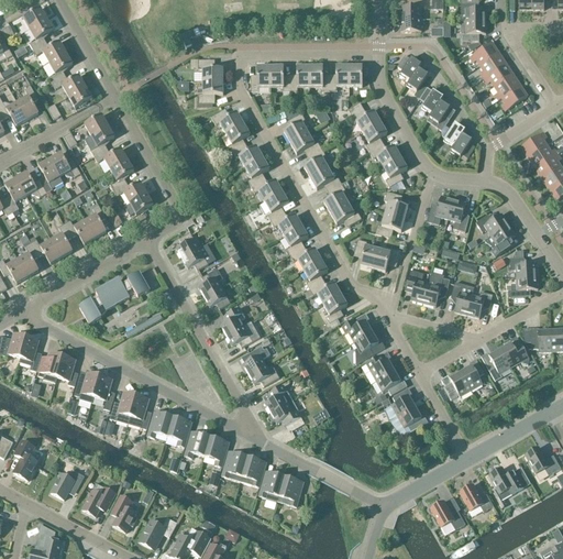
[(478,7),(478,1),(461,1),(461,13),(467,13),(467,20),(485,20),(485,7),(478,7)]
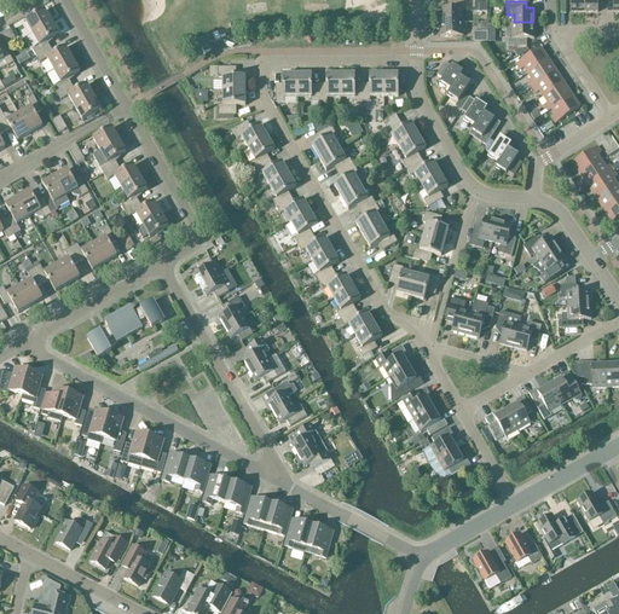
[(440,5),(440,19),(463,18),(463,5),(440,5)]
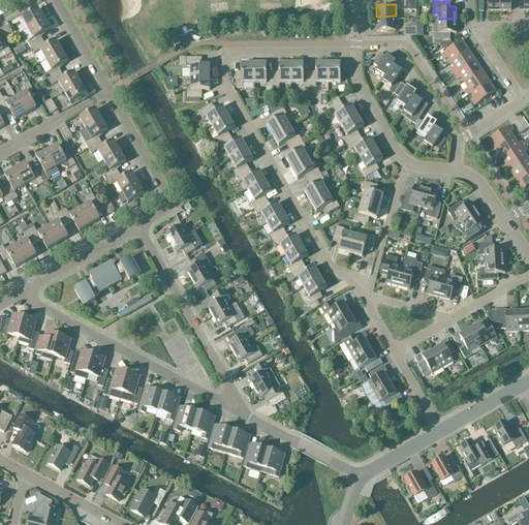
[(38,6),(22,16),(28,26),(43,17),(38,6)]
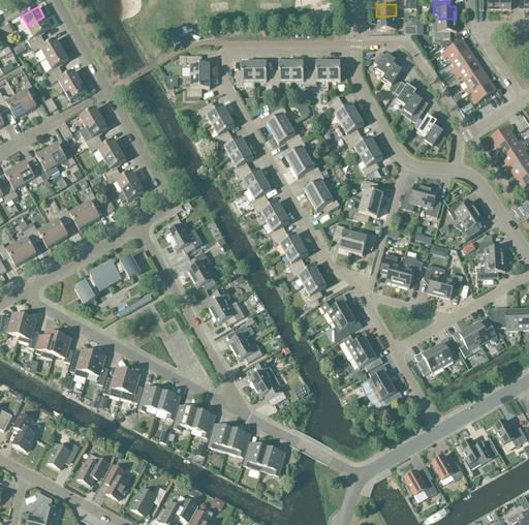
[(396,28),(396,16),(376,17),(376,28),(396,28)]
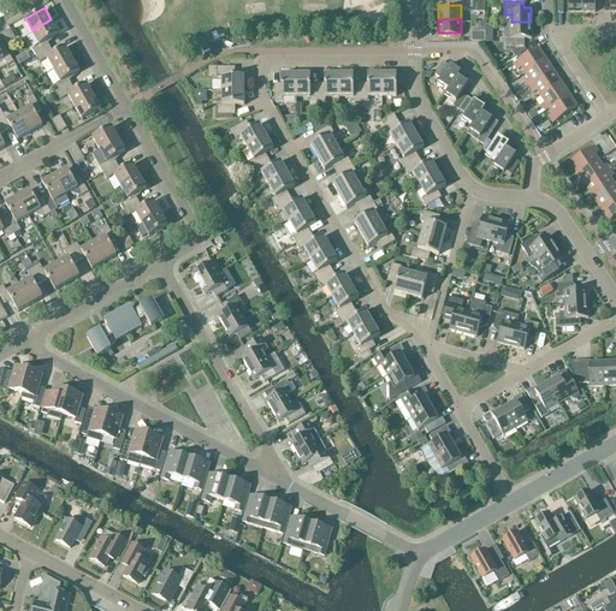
[(40,42),(33,46),(36,53),(51,45),(47,37),(58,31),(51,19),(33,30),(40,42)]
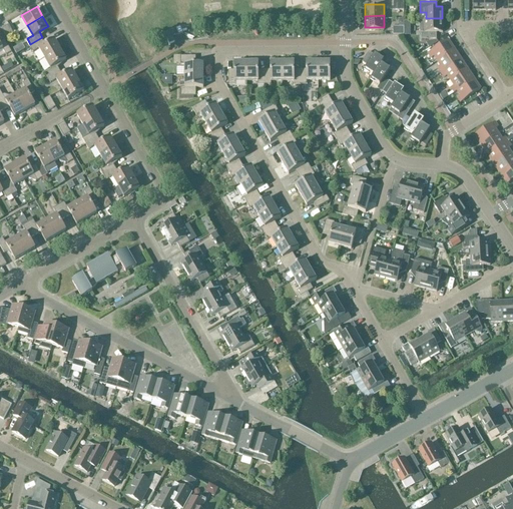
[(442,29),(442,18),(426,18),(420,18),(420,29),(422,29),(422,36),(436,35),(436,29),(442,29)]
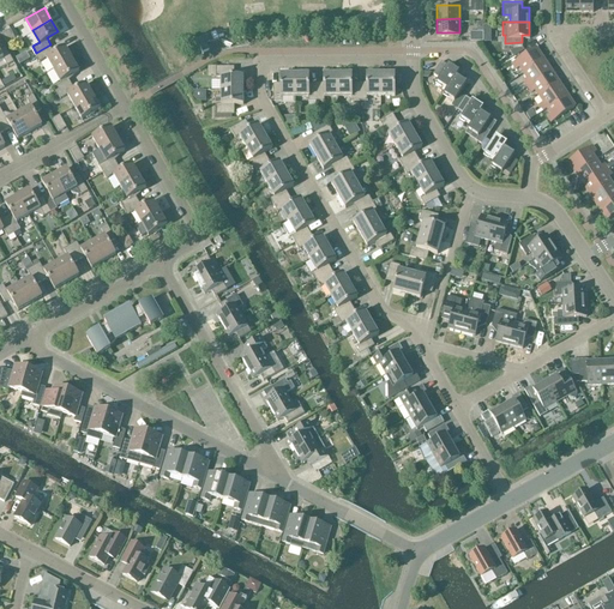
[(11,26),(2,31),(10,43),(17,38),(11,26)]
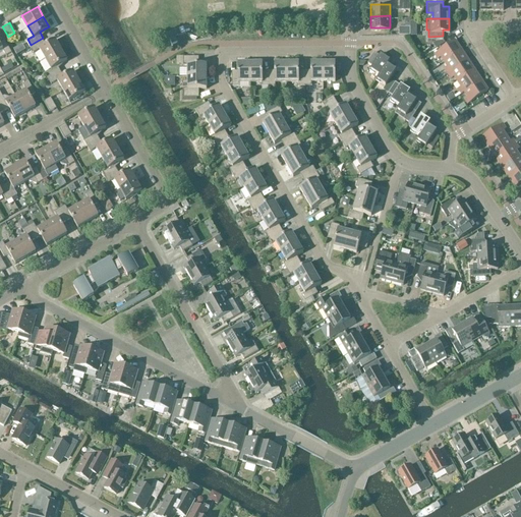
[(399,33),(409,33),(409,24),(399,24),(399,33)]
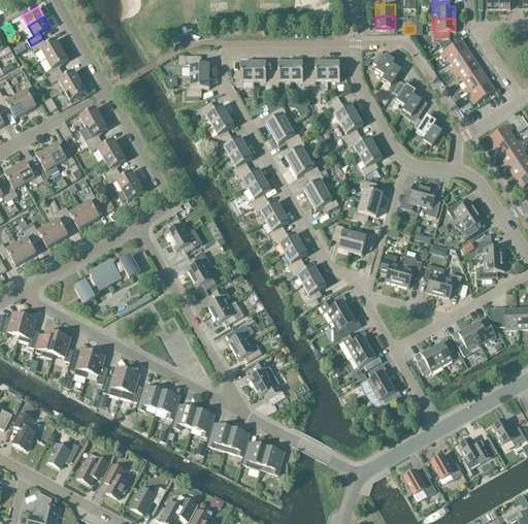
[(31,45),(34,51),(40,46),(46,57),(62,47),(56,37),(46,43),(43,38),(31,45)]
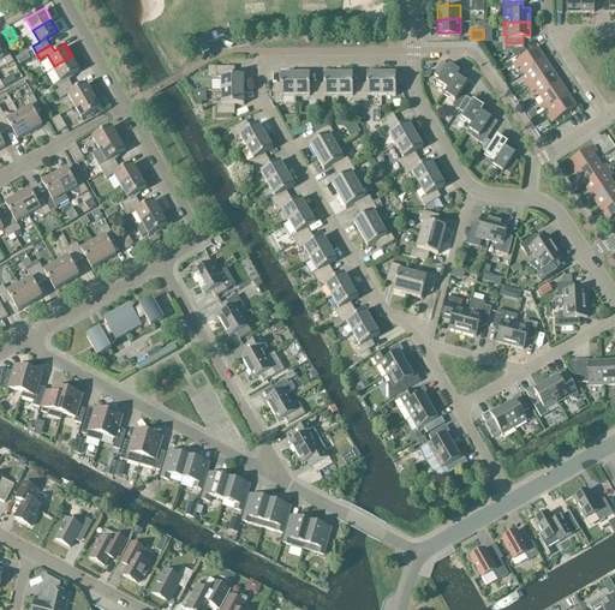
[(517,66),(520,64),(524,70),(545,55),(537,43),(513,60),(517,66)]
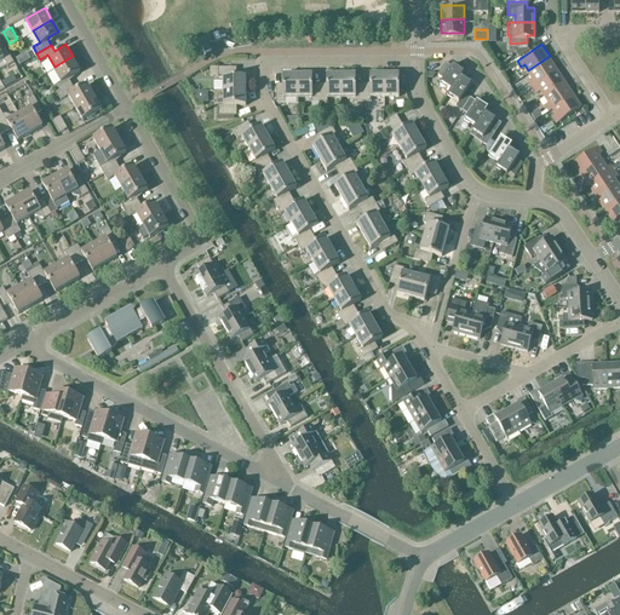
[(0,57),(4,56),(7,63),(13,59),(5,45),(0,47),(0,57)]
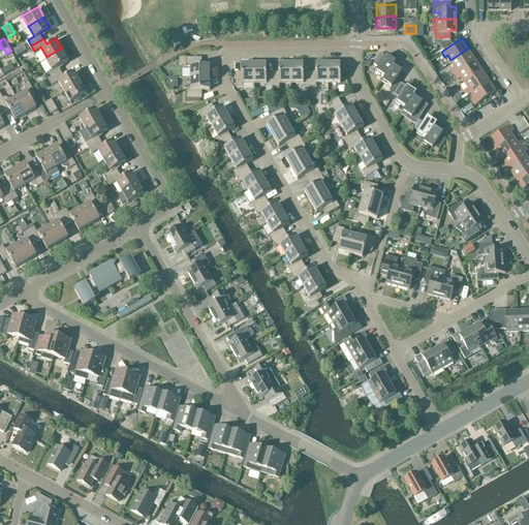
[(23,42),(13,48),(18,53),(26,48),(23,42)]
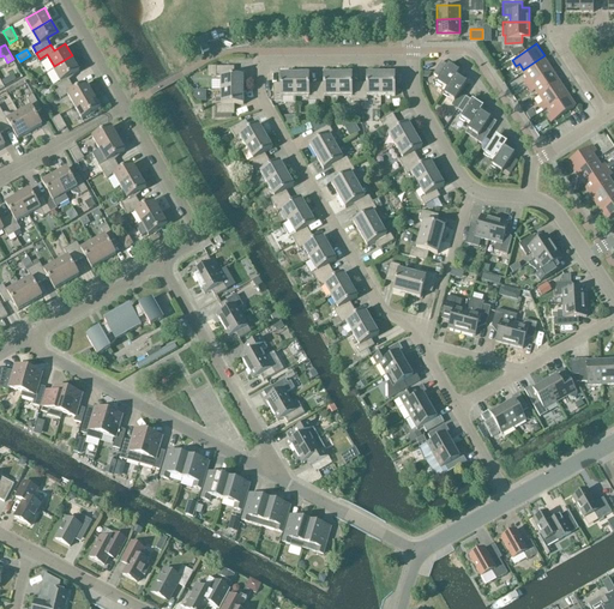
[(60,78),(53,83),(56,89),(71,80),(67,74),(79,68),(72,55),(54,66),(60,78)]
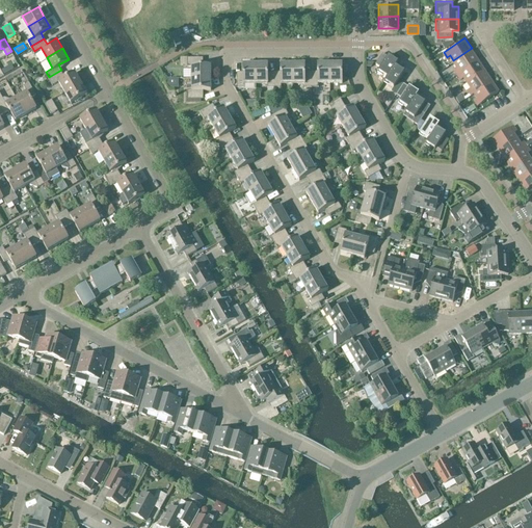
[(457,66),(454,68),(457,73),(478,58),(472,48),(453,60),(457,66)]
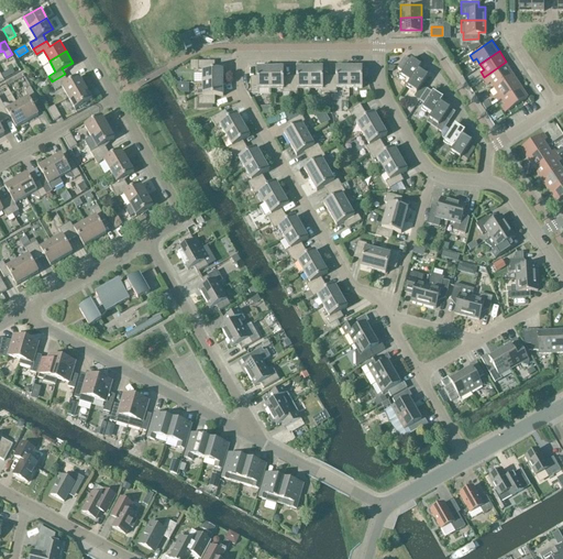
[(411,55),(410,57),(405,54),(397,65),(403,68),(399,73),(400,74),(400,73),(409,79),(418,66),(421,62),(420,62),(411,56),(411,55)]
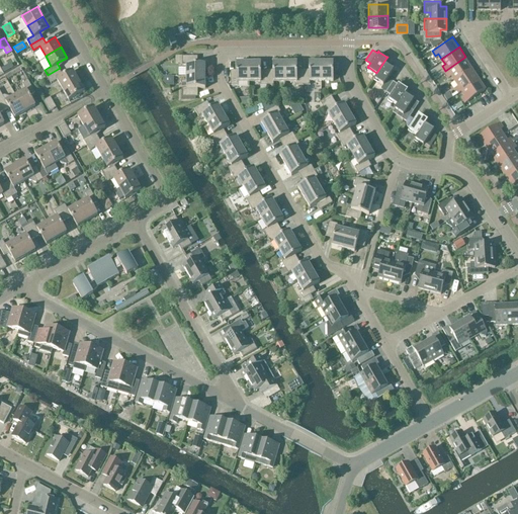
[(195,62),(195,53),(182,54),(182,62),(186,62),(186,73),(205,73),(204,61),(195,62)]
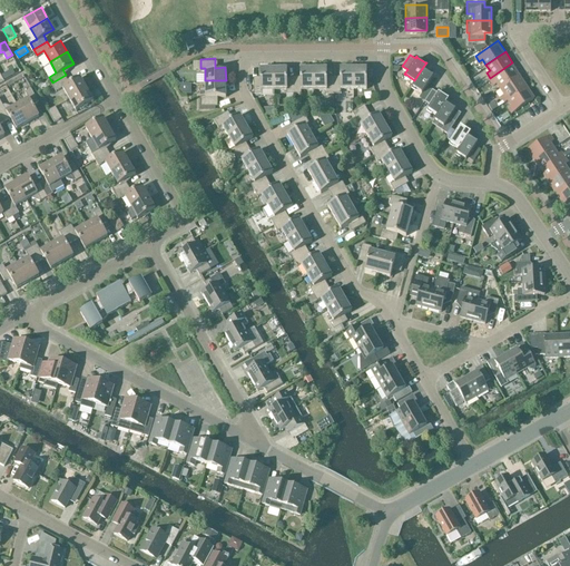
[(490,78),(493,83),(497,81),(500,86),(520,74),(512,62),(490,78)]
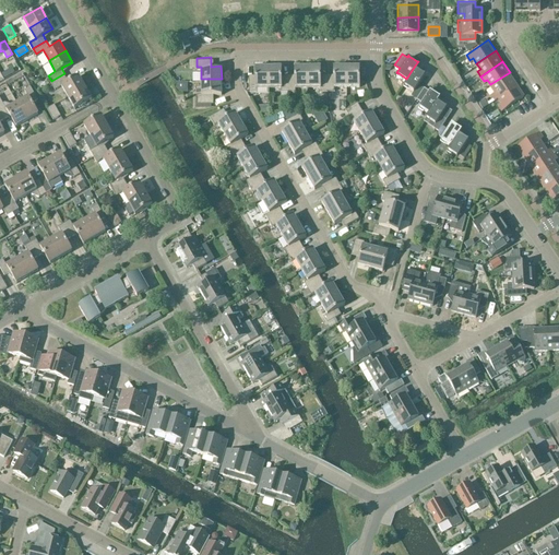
[(346,65),(346,84),(359,84),(359,63),(346,65)]
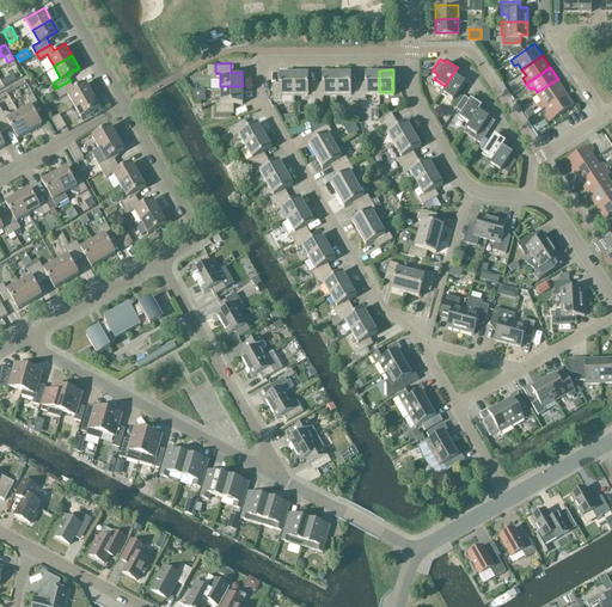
[(281,98),(281,93),(294,93),(294,71),(280,71),(280,83),(273,83),(273,98),(281,98)]
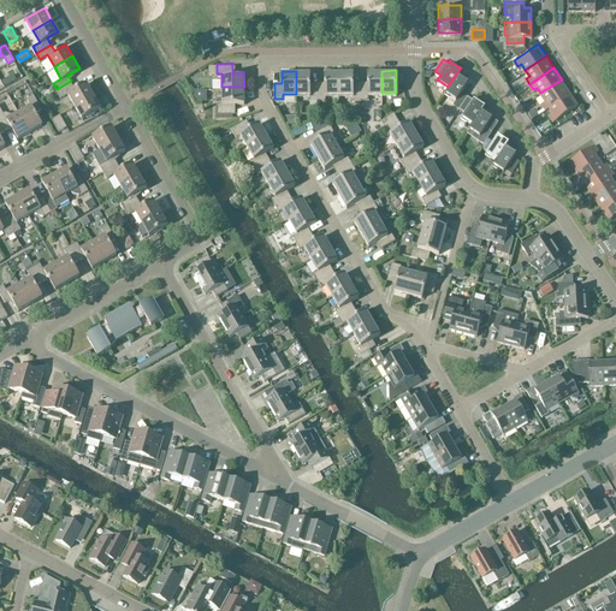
[(309,93),(309,98),(318,98),(318,83),(311,83),(311,71),(296,71),(296,94),(309,93)]
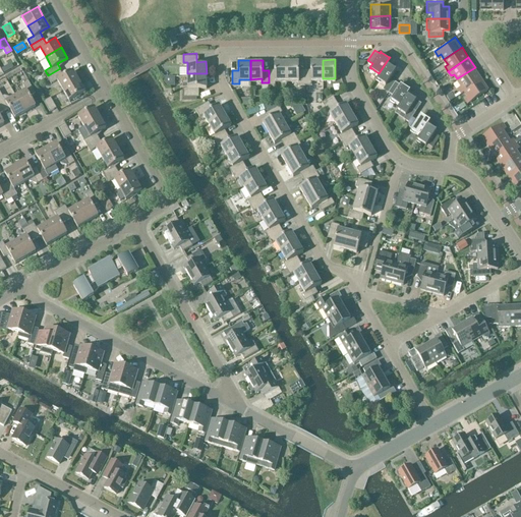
[(269,70),(269,82),(275,82),(275,78),(287,78),(287,60),(275,60),(275,70),(269,70)]
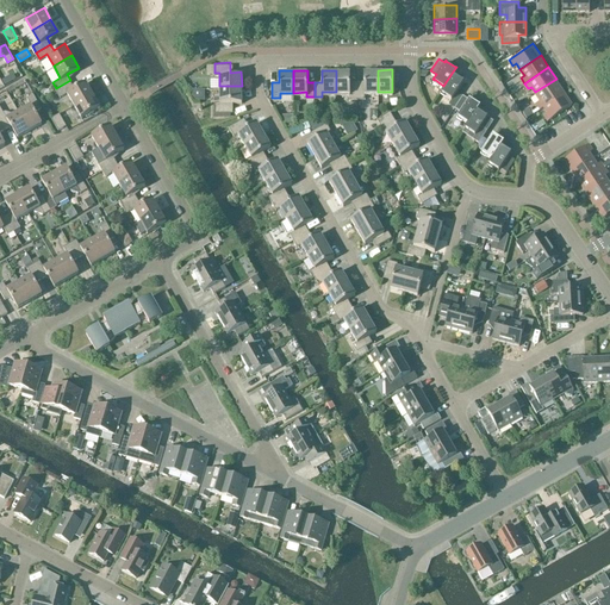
[(349,92),(349,97),(358,97),(358,81),(350,81),(349,70),(336,70),(336,92),(349,92)]
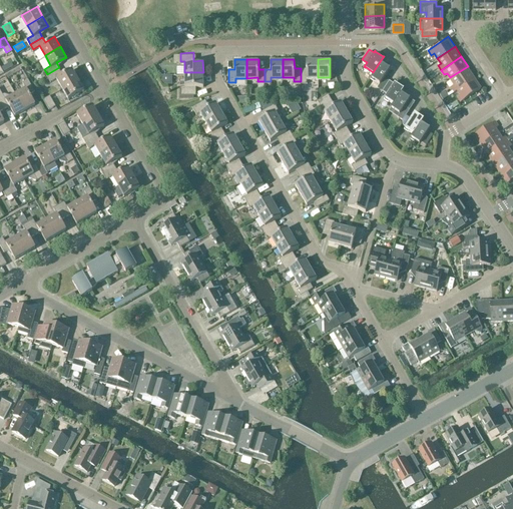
[(301,68),(301,81),(307,81),(307,77),(318,77),(318,59),(306,59),(307,68),(301,68)]
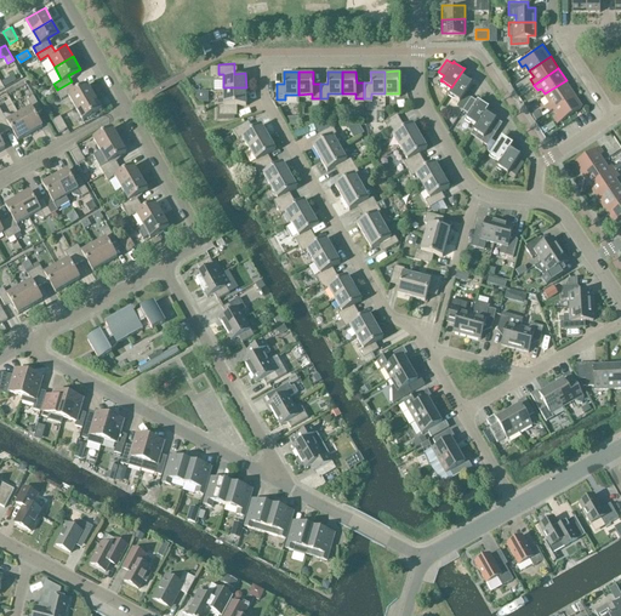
[(461,73),(451,87),(449,92),(459,98),(460,100),(472,80),(471,79),(471,80),(461,73)]
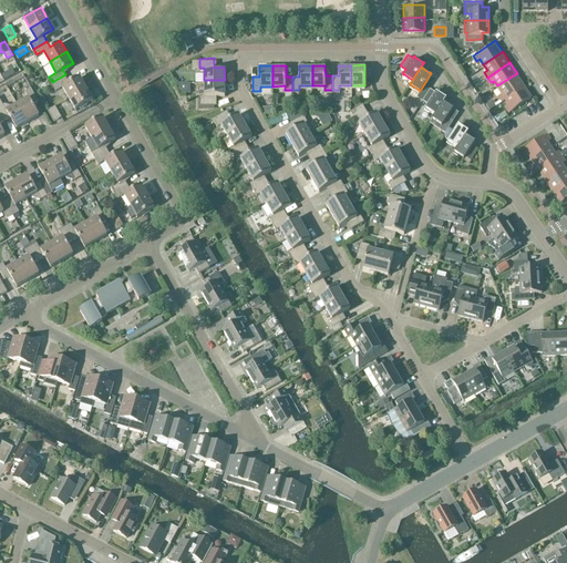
[(497,85),(501,92),(497,94),(502,100),(505,98),(505,96),(524,84),(517,73),(497,85)]
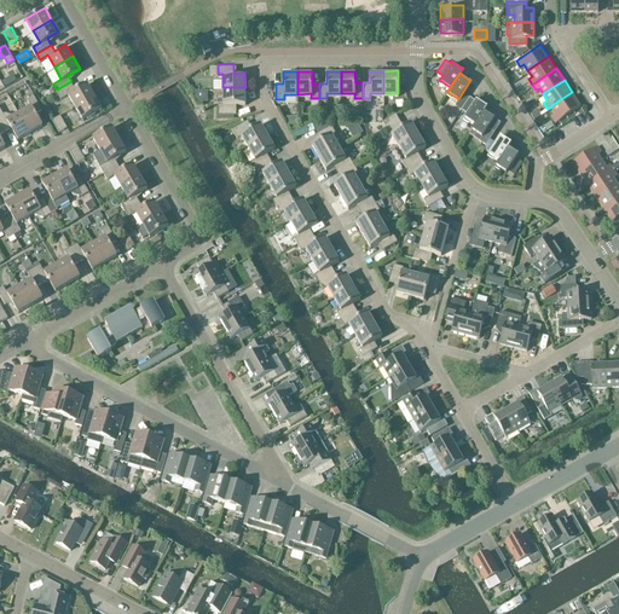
[(57,90),(61,97),(68,92),(75,104),(94,93),(87,81),(75,87),(71,81),(57,90)]
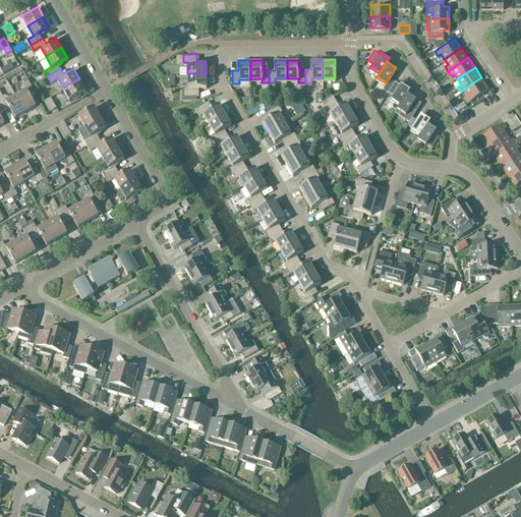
[(207,85),(207,73),(187,73),(187,85),(183,85),(183,94),(196,94),(196,85),(207,85)]
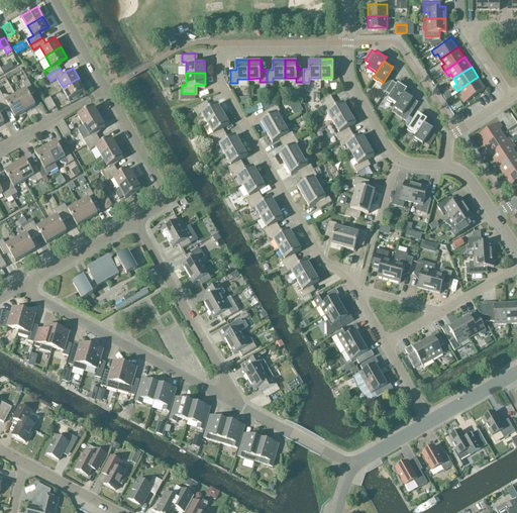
[(460,88),(460,89),(463,93),(460,95),(463,100),(485,87),(478,77),(460,88)]
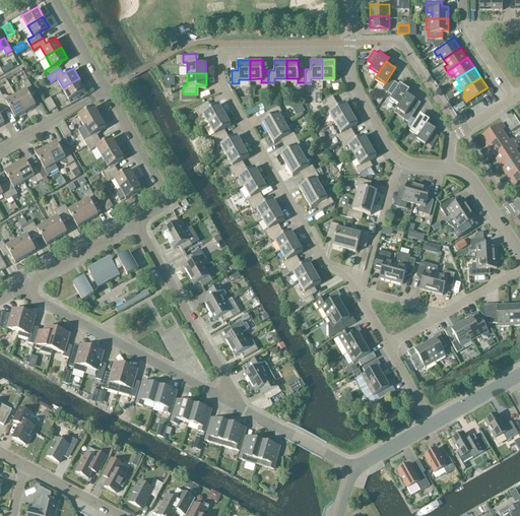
[(25,109),(36,103),(29,93),(35,90),(27,78),(22,81),(26,87),(16,93),(25,109)]
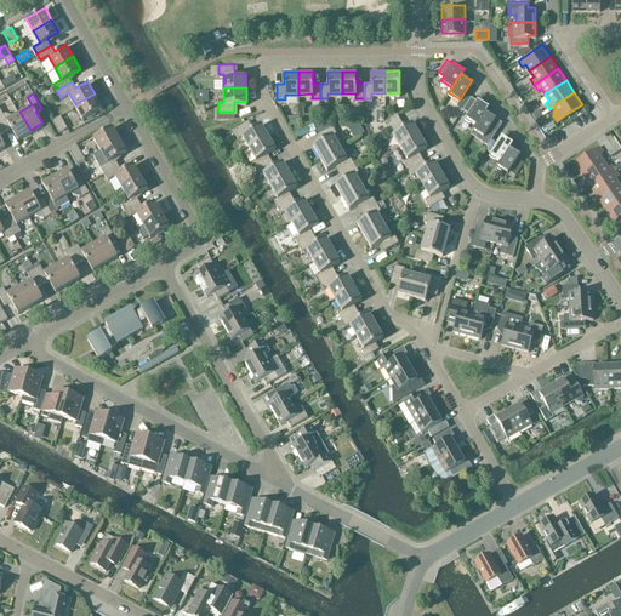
[(75,104),(83,117),(102,106),(95,93),(75,104)]
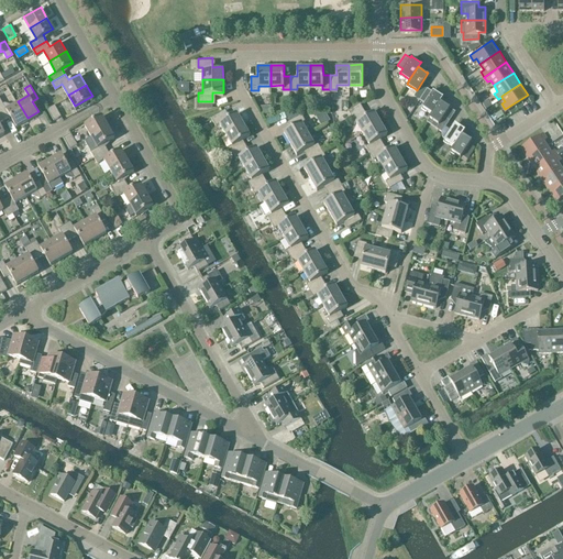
[(433,88),(432,89),(427,86),(419,97),(424,101),(421,106),(422,106),(431,111),(440,99),(443,95),(442,95),(433,89),(433,88)]
